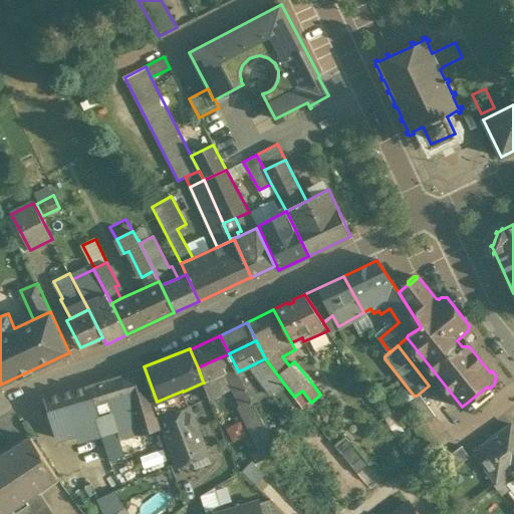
[(229,353),(198,367),(203,381),(236,366),(229,353)]
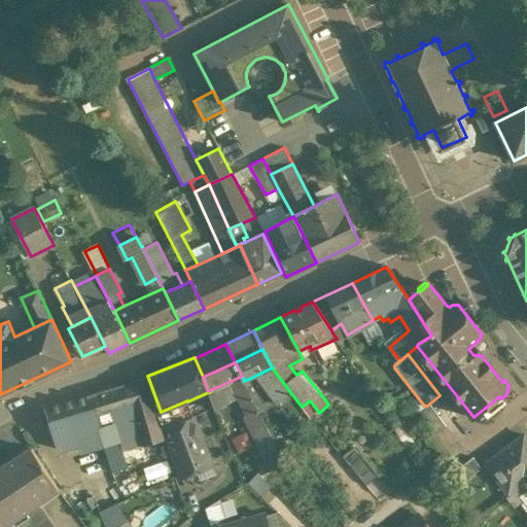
[(272,367),(257,375),(259,379),(277,401),(290,392),(272,367)]
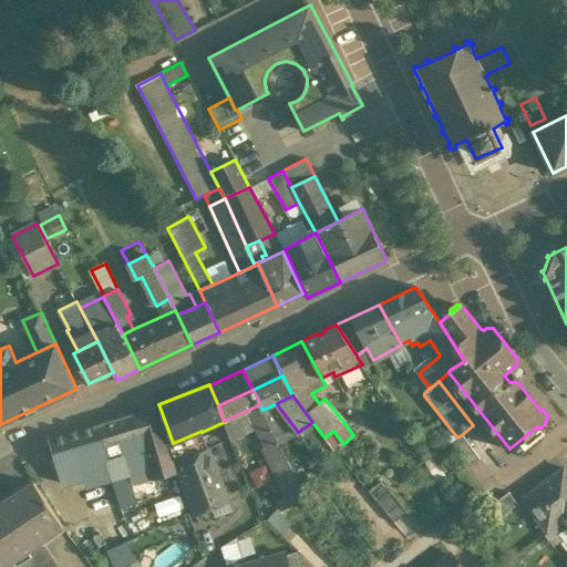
[(298,432),(279,408),(277,403),(263,410),(278,442),(279,444),(298,432)]
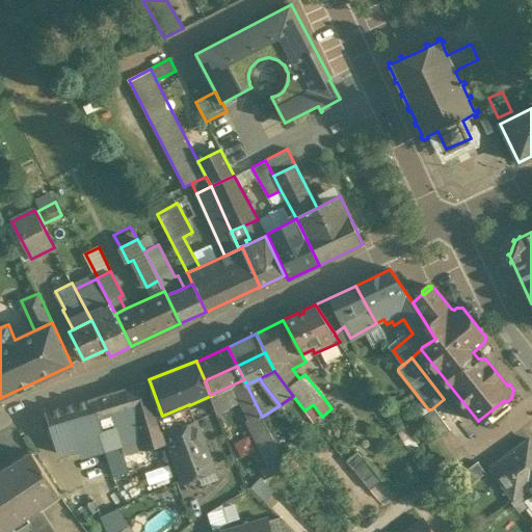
[(246,384),(244,379),(210,395),(211,396),(210,396),(216,413),(234,405),(231,398),(238,395),(250,420),(261,415),(246,384)]
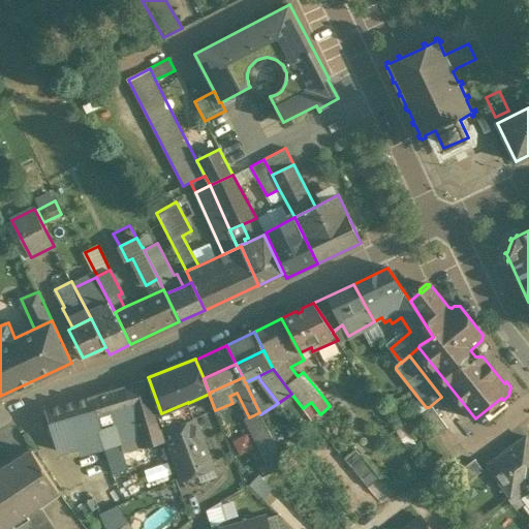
[(45,409),(60,449),(102,437),(138,427),(143,445),(161,432),(147,379),(45,409)]
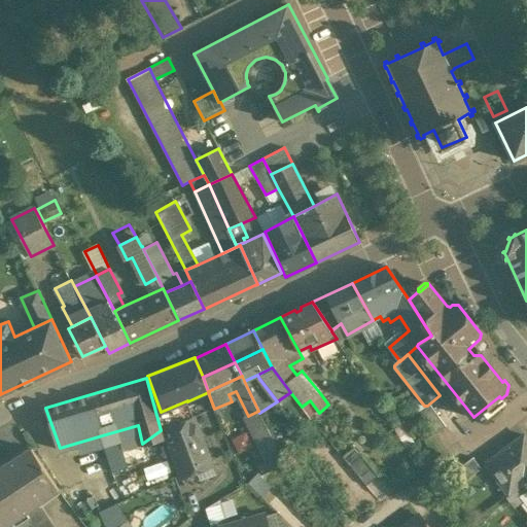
[(290,392),(277,401),(293,425),(308,415),(302,407),(290,392)]
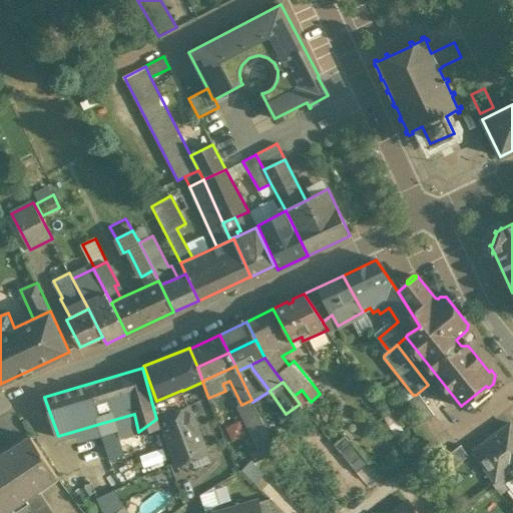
[(156,401),(154,402),(160,417),(188,406),(182,391),(182,390),(156,401)]
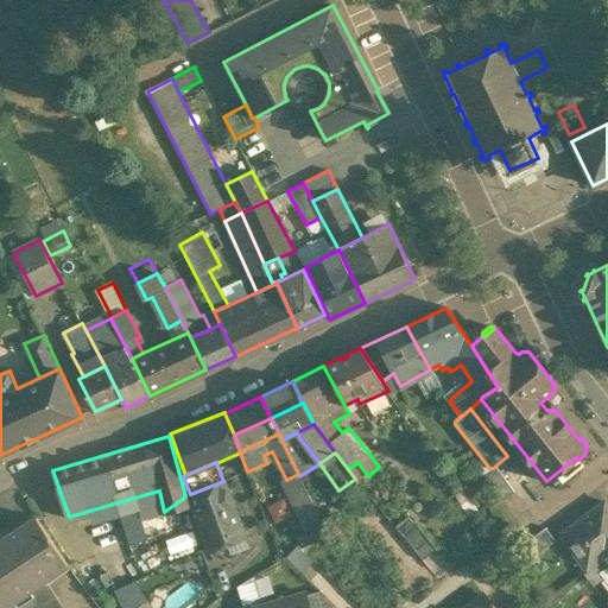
[(496,467),(485,476),(502,501),(514,492),(496,467)]
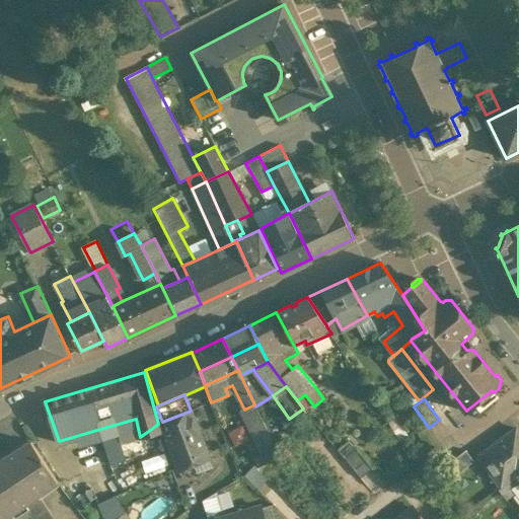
[(255,406),(254,404),(244,410),(242,411),(267,462),(276,456),(279,454),(255,406)]
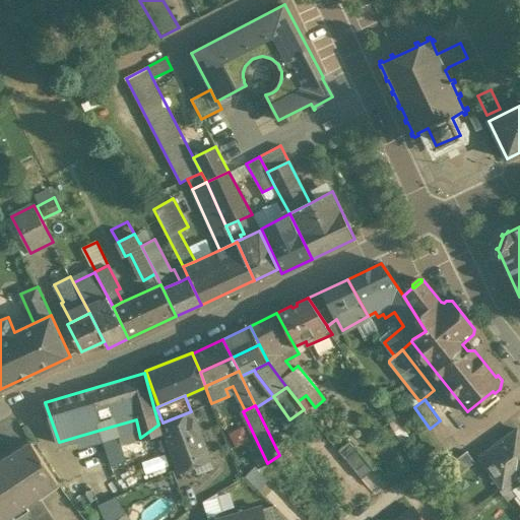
[(191,411),(163,423),(170,440),(168,441),(178,467),(208,455),(191,411)]
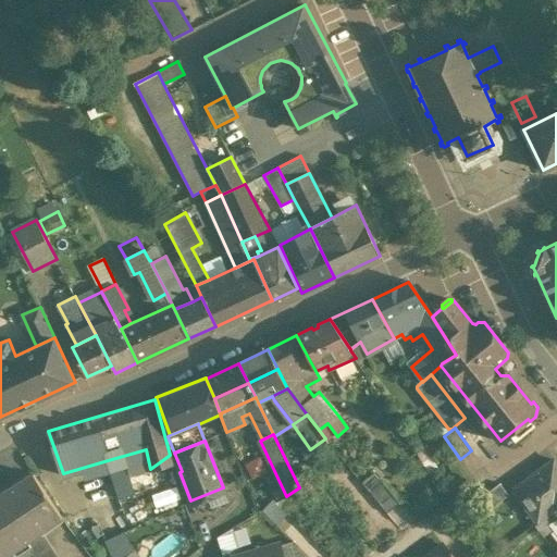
[(174,468),(170,455),(150,469),(146,449),(108,460),(120,497),(144,490),(140,478),(174,468)]
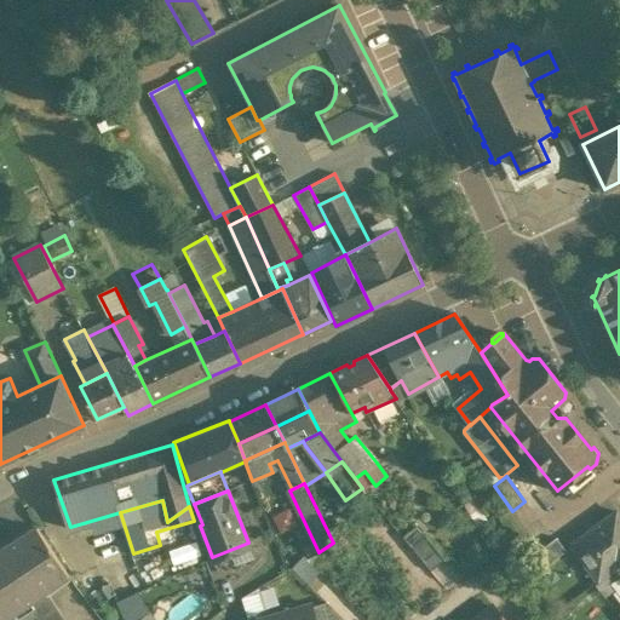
[(475,500),(465,506),(481,532),(491,524),(475,500)]
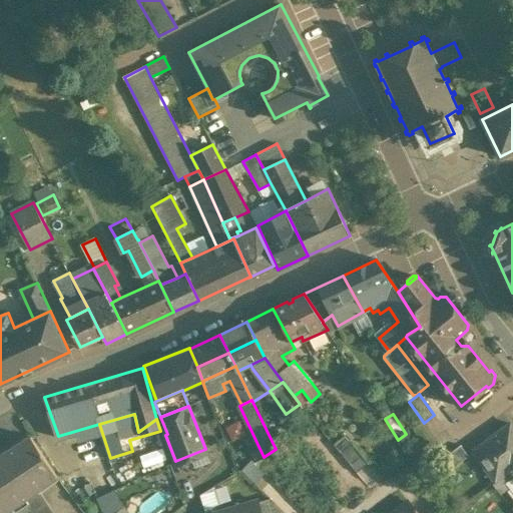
[(512,426),(511,423),(472,452),(495,482),(507,472),(512,478),(507,482),(512,489),(512,426)]
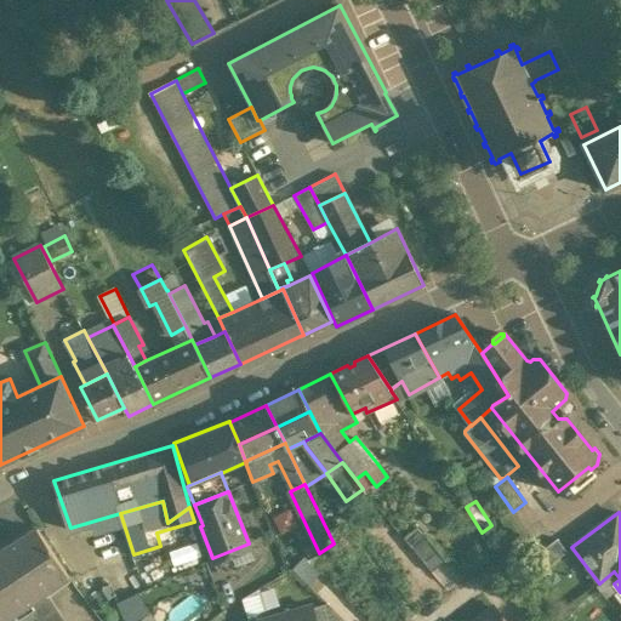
[(38,528),(0,552),(0,620),(1,620),(46,592),(69,576),(38,528)]
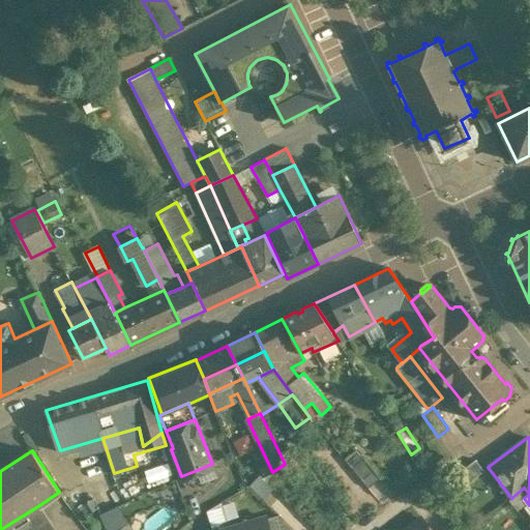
[(476,460),(452,477),(462,488),(484,471),(476,460)]
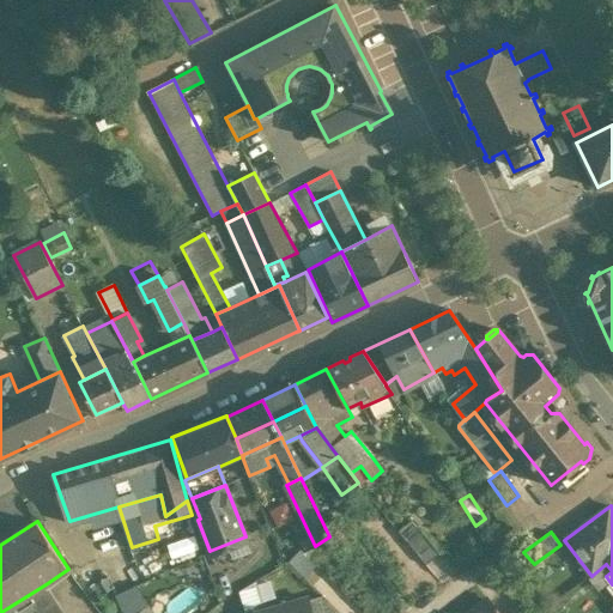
[(246,536),(210,551),(212,557),(248,544),(246,536)]
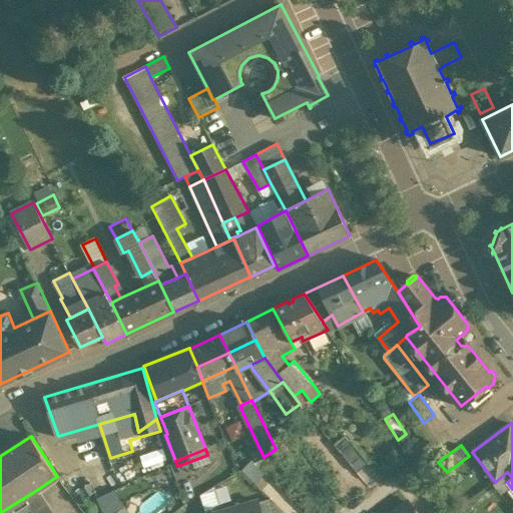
[(345,458),(360,476),(370,469),(354,450),(345,458)]
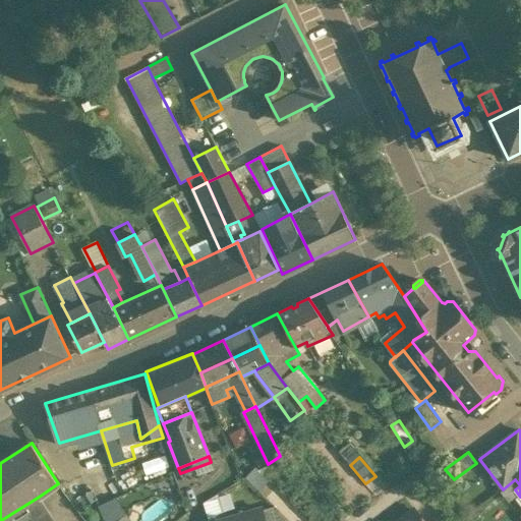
[(268,464),(258,470),(269,480),(285,470),(277,458),(268,464)]
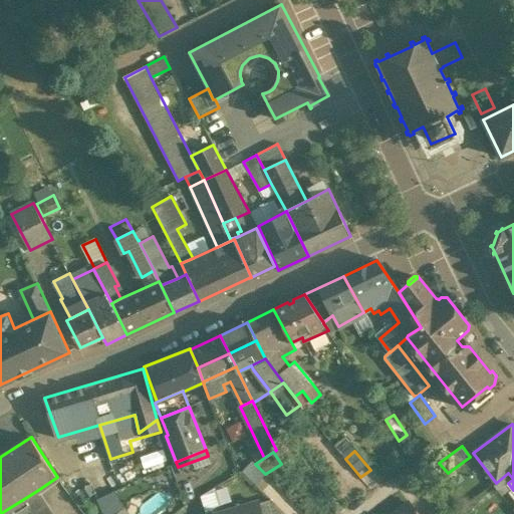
[(265,474),(255,464),(242,471),(254,482),(265,474)]
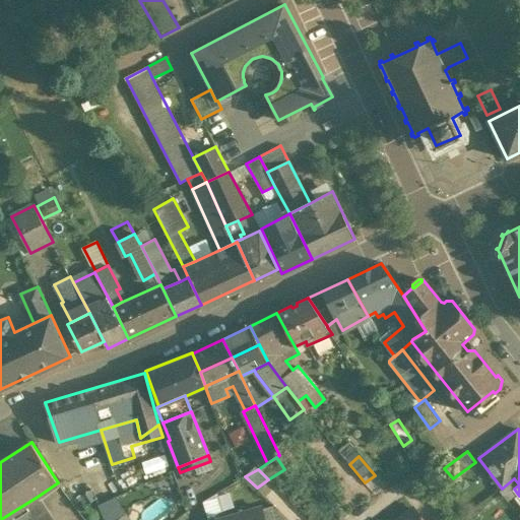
[(39,496),(1,519),(34,519),(48,511),(48,512),(49,511),(39,496)]
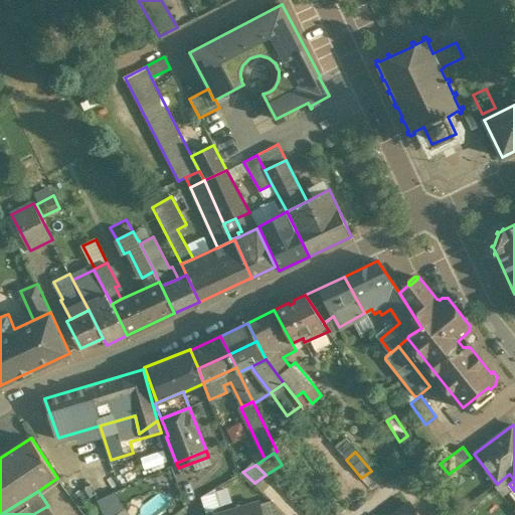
[(287,514),(272,500),(260,504),(263,514),(287,514)]
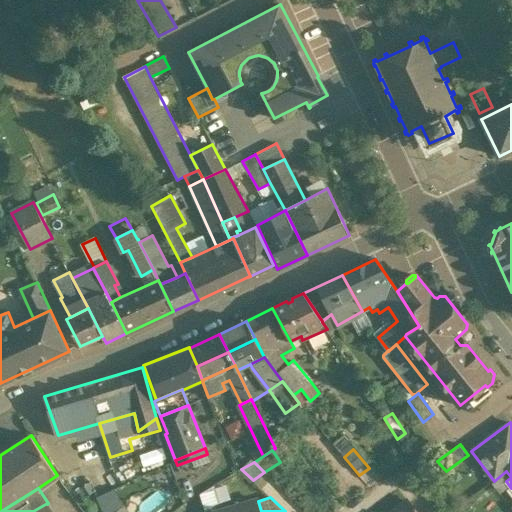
[(257,499),(214,511),(261,511),(258,501),(257,499)]
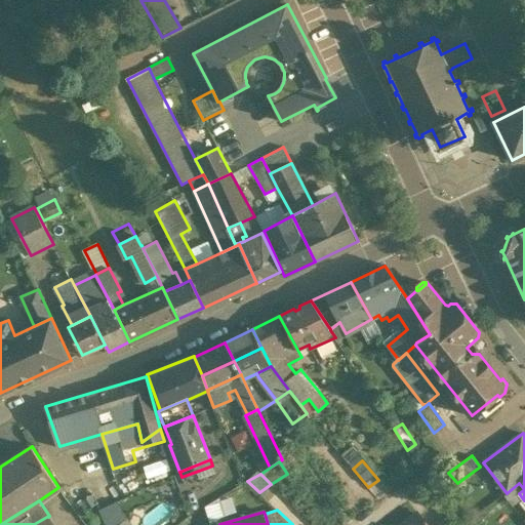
[(426,524),(417,514),(402,524),(426,524)]
